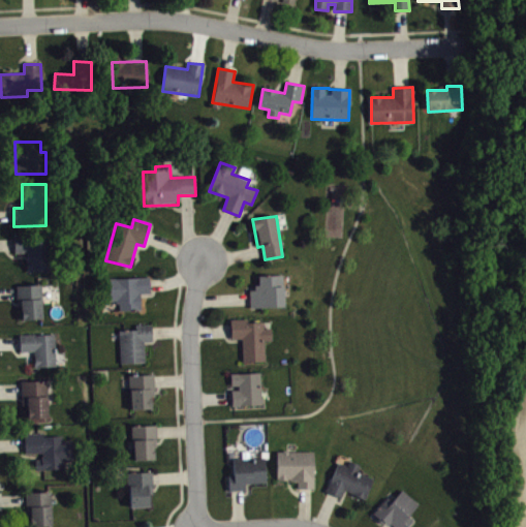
[(28,273),(50,272),(49,235),(13,237),(14,254),(27,253),(28,273)]
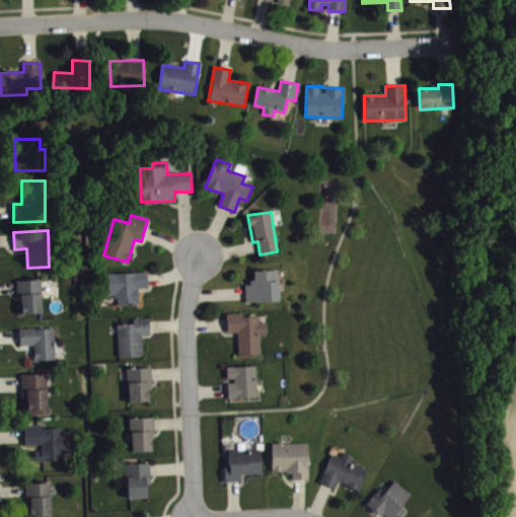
[(280,302),(279,271),(253,271),(253,283),(244,283),(245,303),(280,302)]
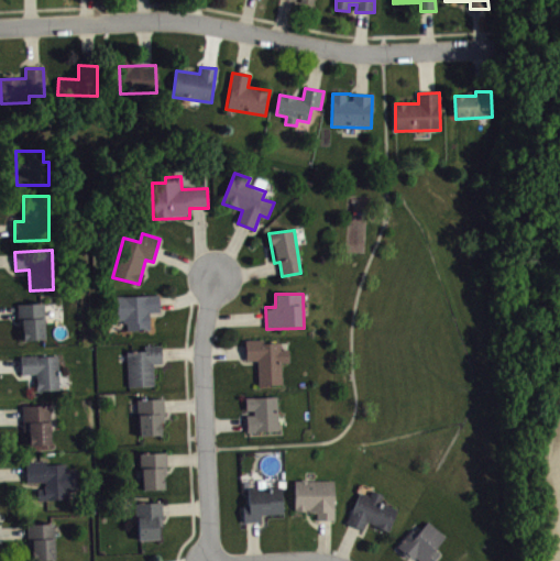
[(128,332),(150,331),(150,312),(160,312),(160,296),(117,297),(118,322),(128,321),(128,332)]
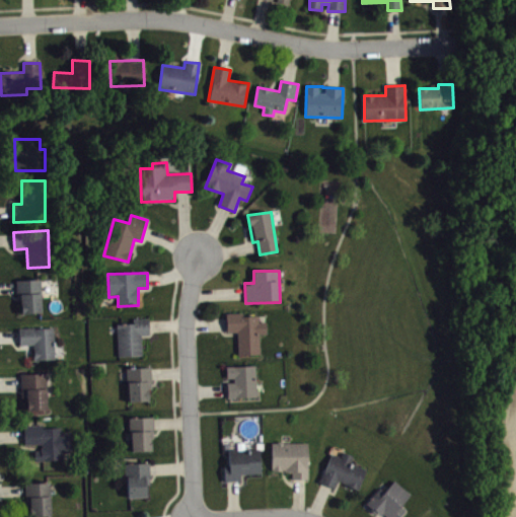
[(19,314),(42,313),(41,280),(18,281),(19,314)]
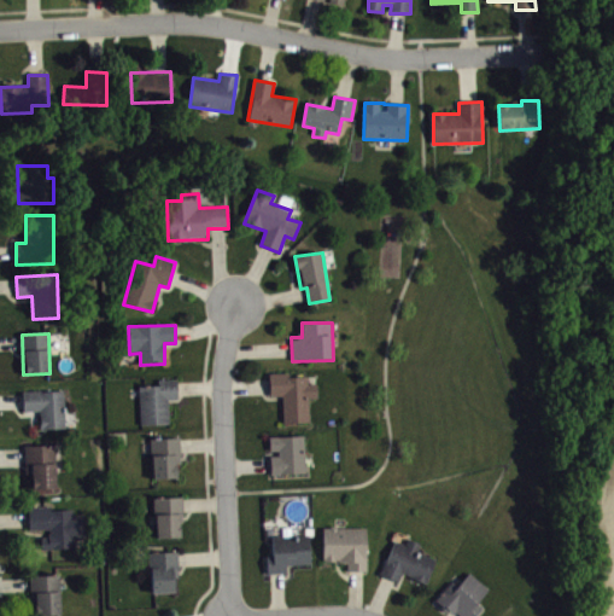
[(284,424),(310,423),(309,399),(317,399),(317,384),(309,384),(308,376),(270,376),(270,397),(284,397),(284,424)]
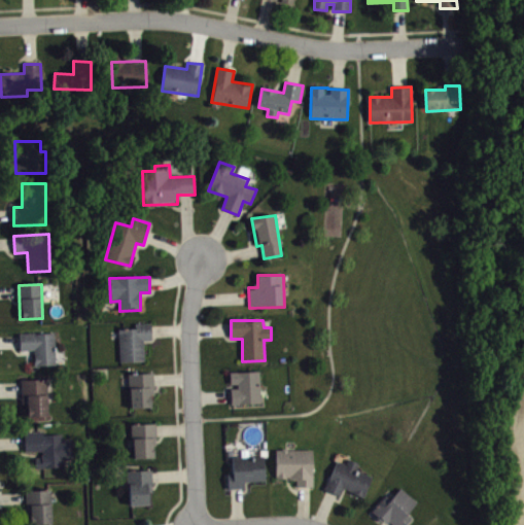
[(144,362),(144,341),(152,341),(151,324),(136,324),(136,329),(119,329),(120,363),(144,362)]
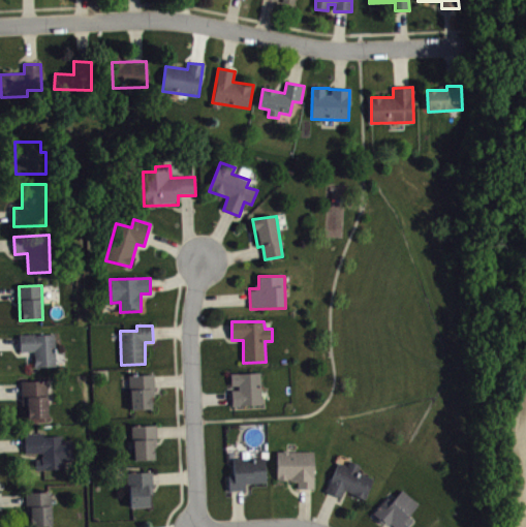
[(56,367),(55,335),(20,336),(21,353),(34,352),(34,368),(56,367)]
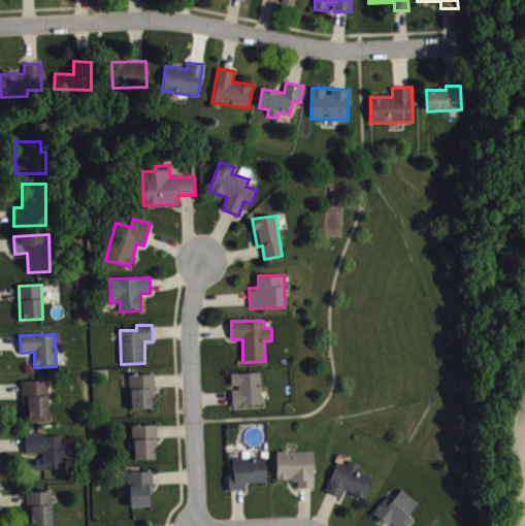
[(231,388),(232,405),(262,404),(261,372),(230,373),(231,388)]
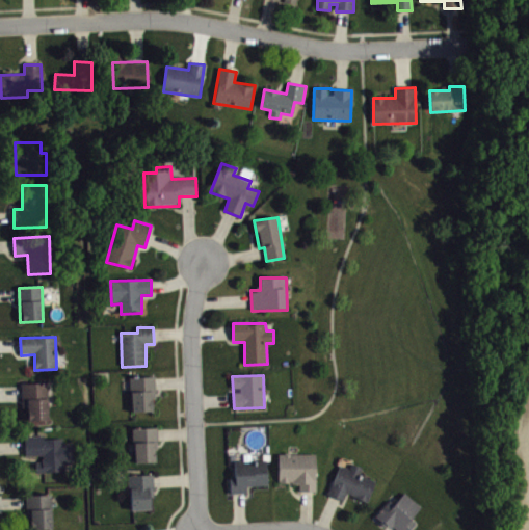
[(154,377),(131,378),(131,413),(155,413),(154,377)]
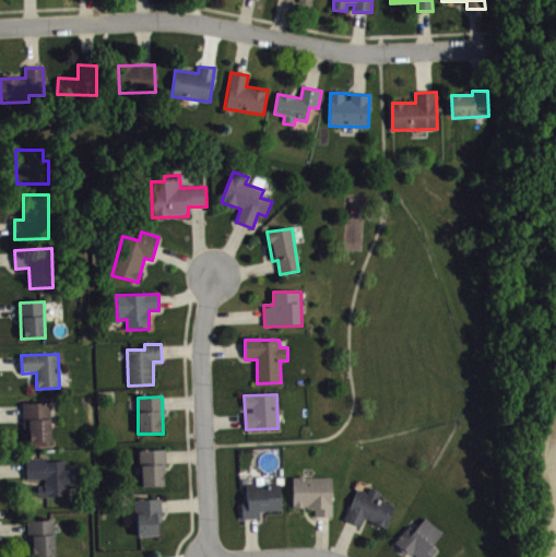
[(50,403),(23,404),(24,431),(32,431),(32,448),(51,447),(50,403)]
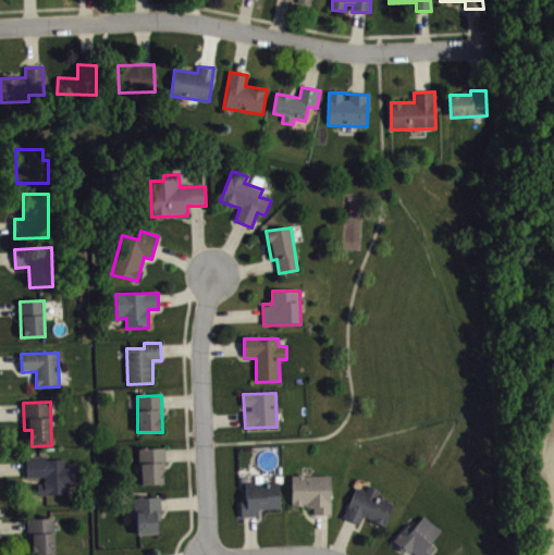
[(139,449),(140,485),(164,485),(163,448),(139,449)]
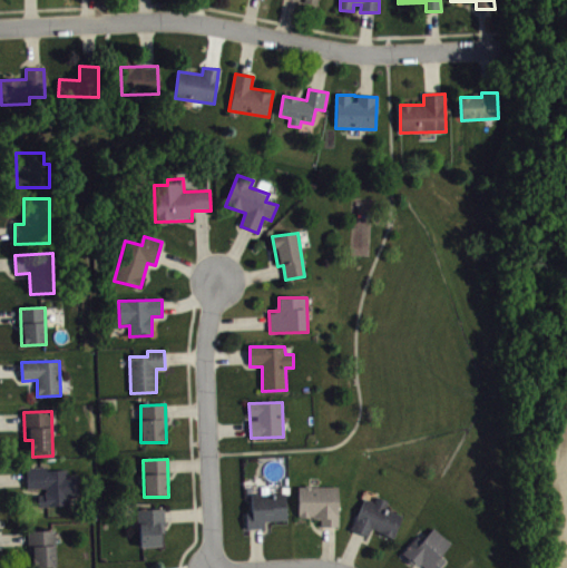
[(78,475),(68,475),(68,469),(27,470),(27,490),(46,490),(46,497),(38,497),(39,507),(69,506),(68,498),(78,498),(78,475)]
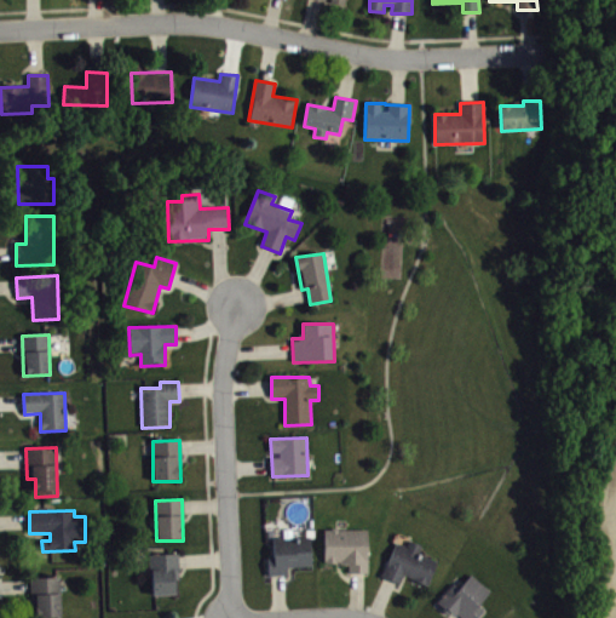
[(368,531),(324,530),(324,565),(349,565),(349,574),(367,574),(368,531)]
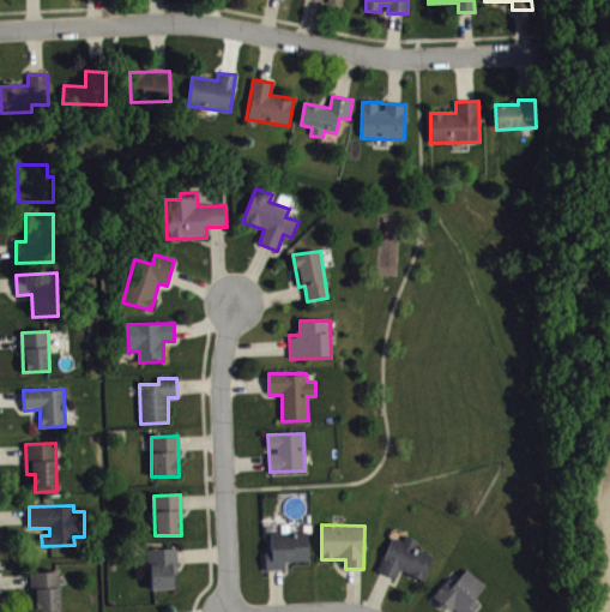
[(271,534),(271,552),(265,552),(266,571),(284,570),(284,562),(308,562),(308,533),(271,534)]
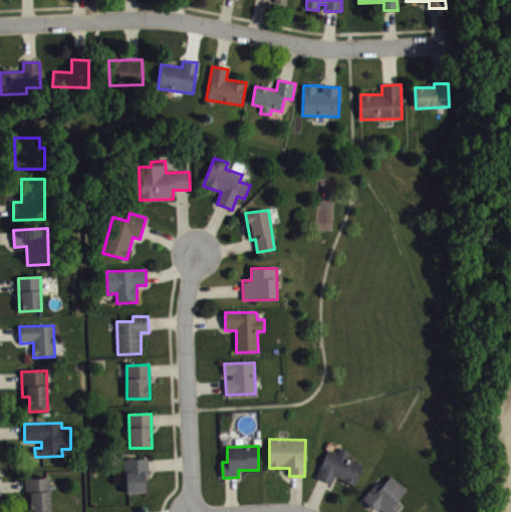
[(328,450),(316,478),(331,485),(334,478),(355,486),(363,466),(347,459),(350,453),(339,449),(337,454),(328,450)]
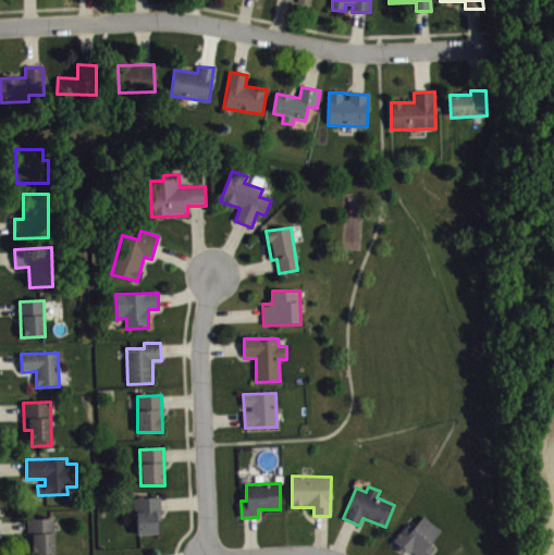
[(159,497),(135,498),(136,535),(160,534),(159,497)]
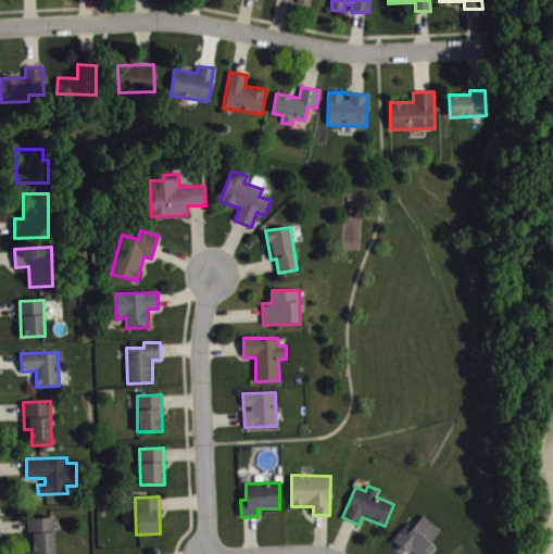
[(429,543),(440,531),(423,515),(412,528),(407,524),(393,540),(411,553),(429,553),(435,548),(429,543)]
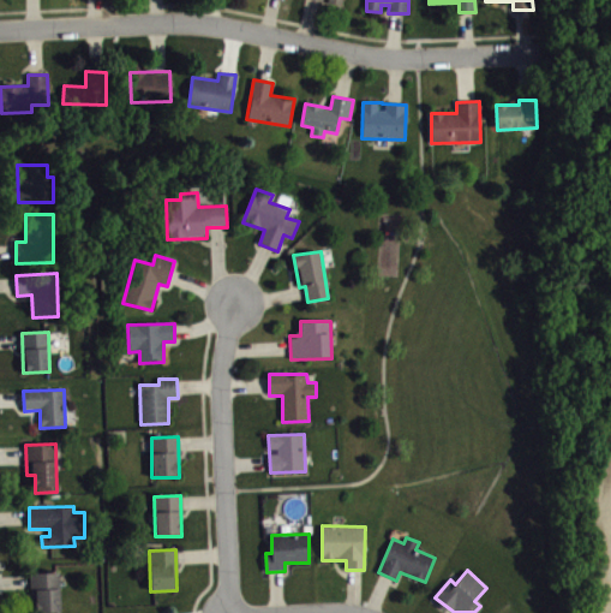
[(33,612),(43,612),(61,612),(59,572),(31,573),(33,612)]
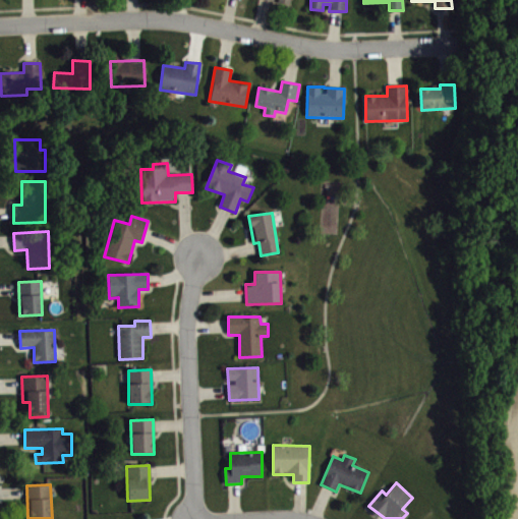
All buildings are outlined.
